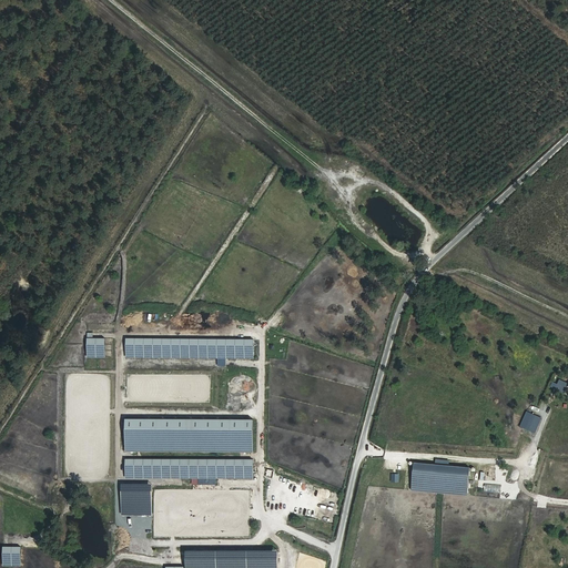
[(105,338),(87,338),(87,357),(104,357),(105,338)]
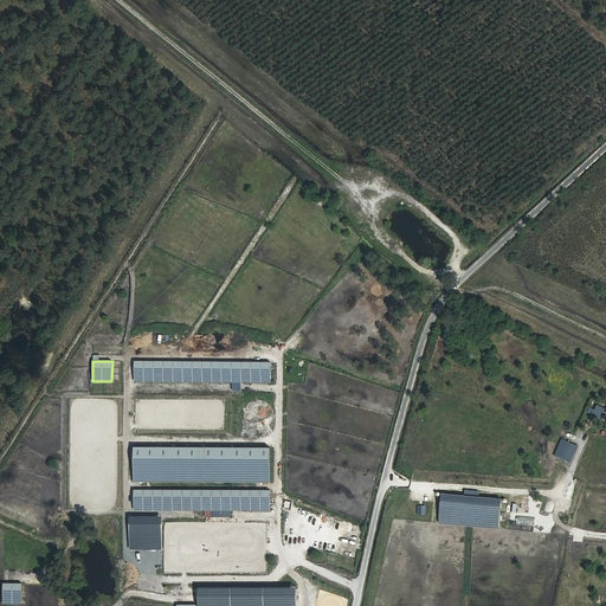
[(270,362),(134,361),(134,381),(270,382),(270,362)]
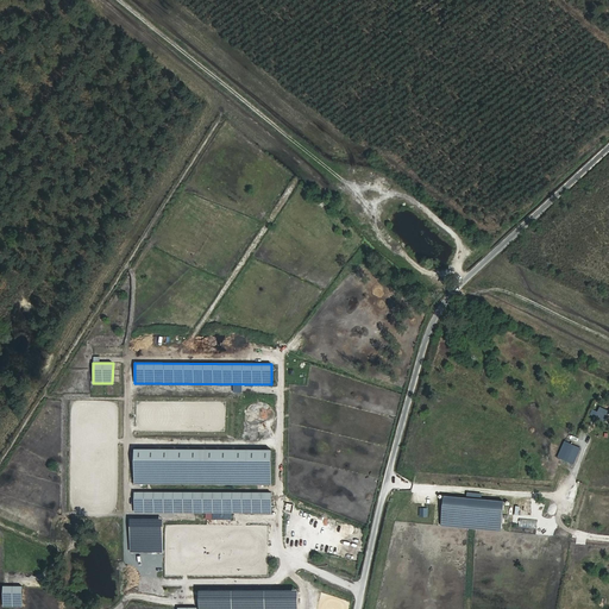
[(592,409),(590,414),(603,421),(606,415),(608,412),(600,407),(597,412),(592,409)]
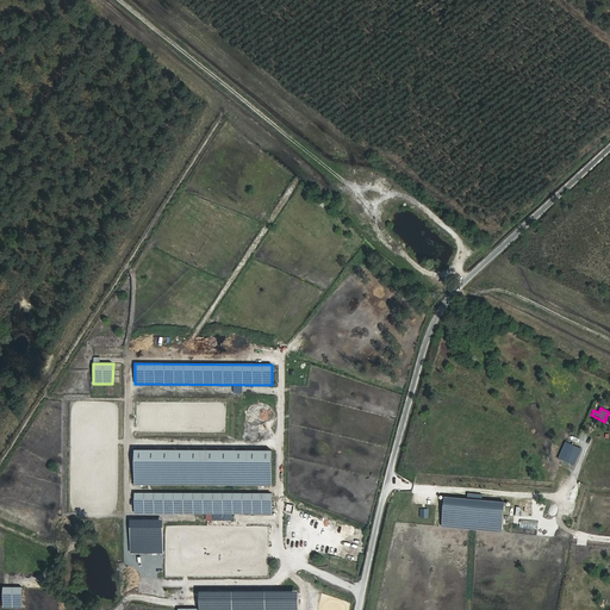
[(582,448),(565,441),(558,459),(574,466),(582,448)]
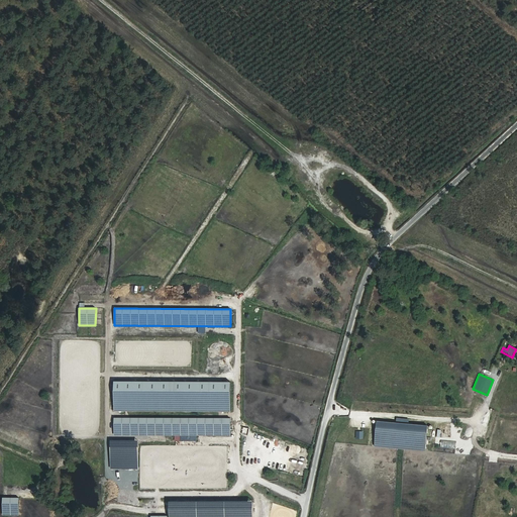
[(229,383),(114,382),(113,411),(229,413),(229,383)]
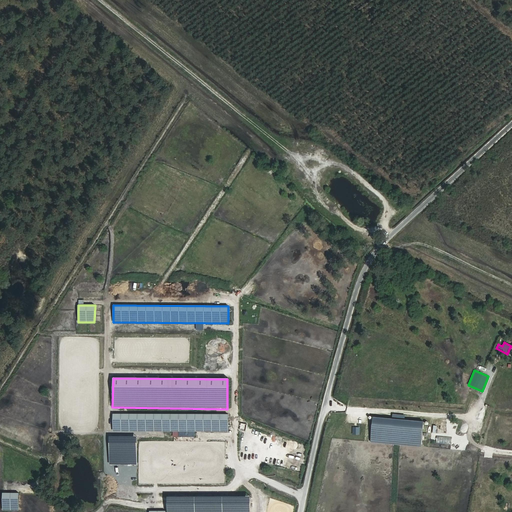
[(229,415),(112,414),(112,431),(229,432),(229,415)]
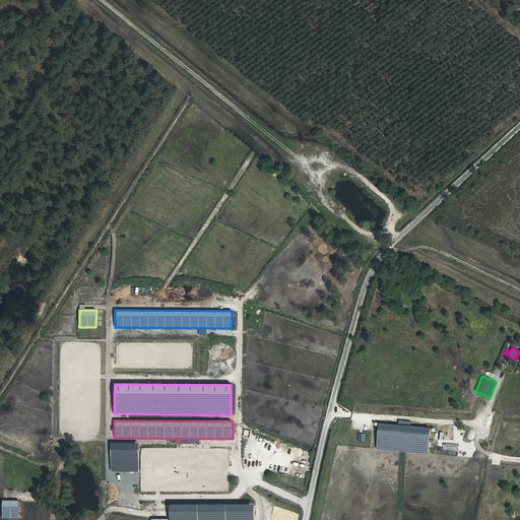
[(430,428),(379,424),(377,449),(428,453),(430,428)]
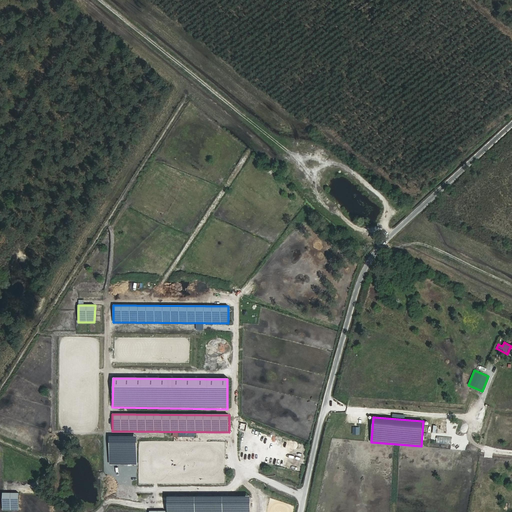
[(137,438),(109,438),(109,464),(136,464),(137,438)]
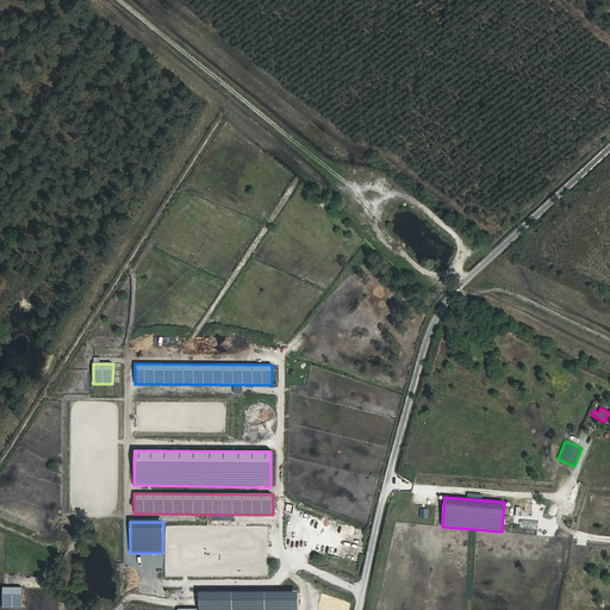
[(25,587),(5,586),(5,609),(24,609),(25,587)]
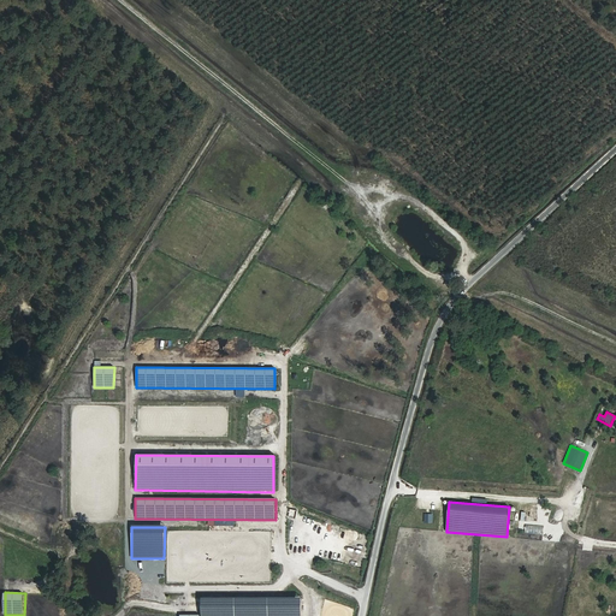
[(300,615),(301,598),(201,598),(200,615),(300,615)]
